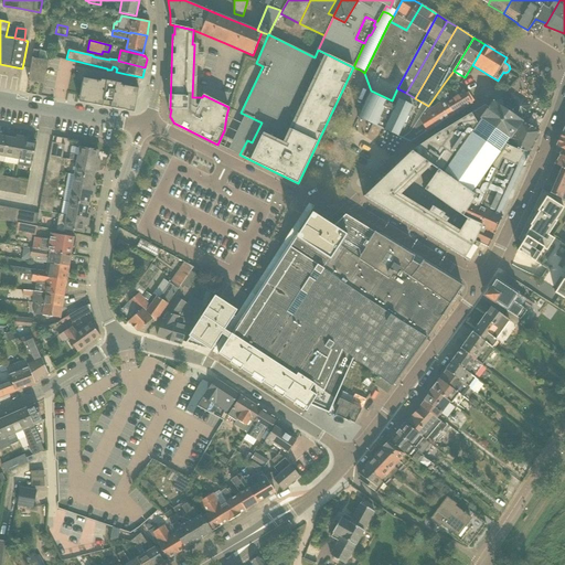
[(44,84),(48,62),(49,53),(33,51),(29,81),(44,84)]
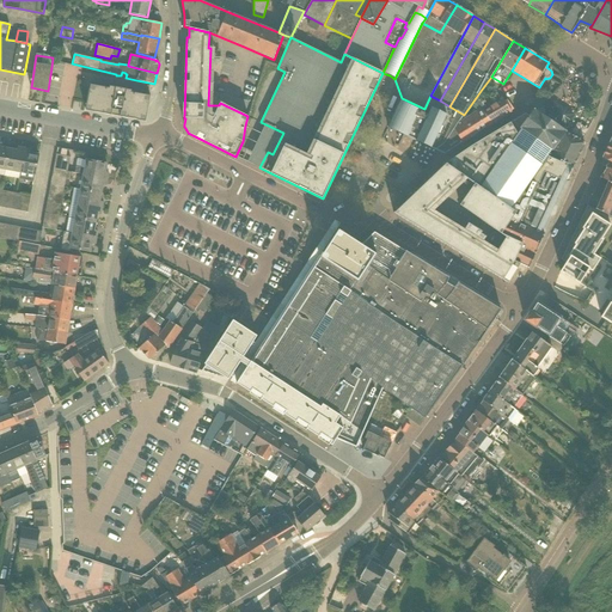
[(87,102),(89,102),(95,111),(95,112),(136,121),(138,120),(147,112),(151,96),(148,96),(150,86),(134,84),(133,91),(110,86),(110,89),(91,85),(90,90),(87,102)]
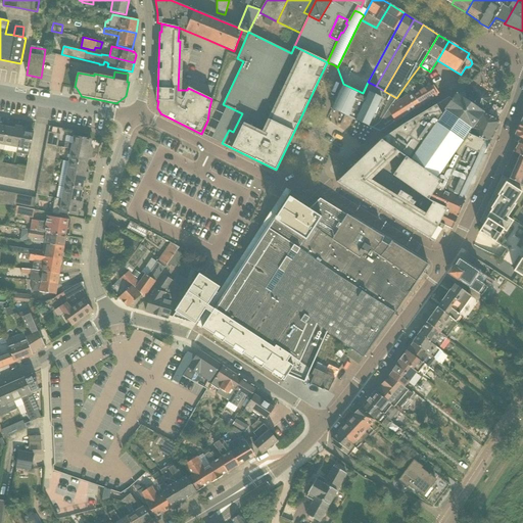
[(363,93),(343,84),(332,108),(381,131),(385,129),(379,124),(393,103),(396,98),(384,91),(376,86),(368,82),(363,93)]
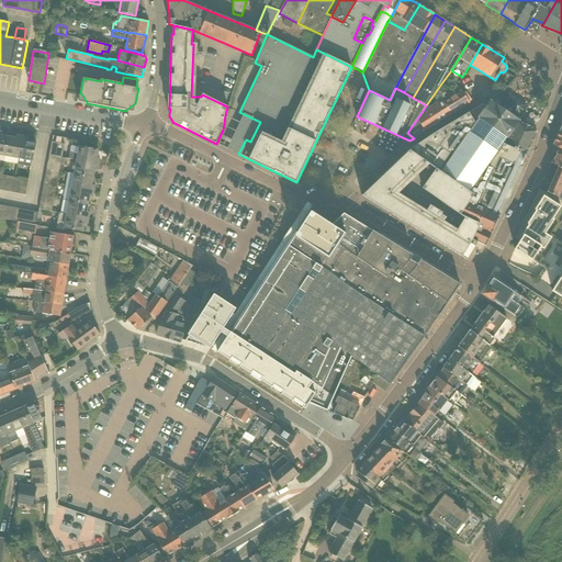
[(452,113),(470,102),(461,90),(444,103),(452,113)]
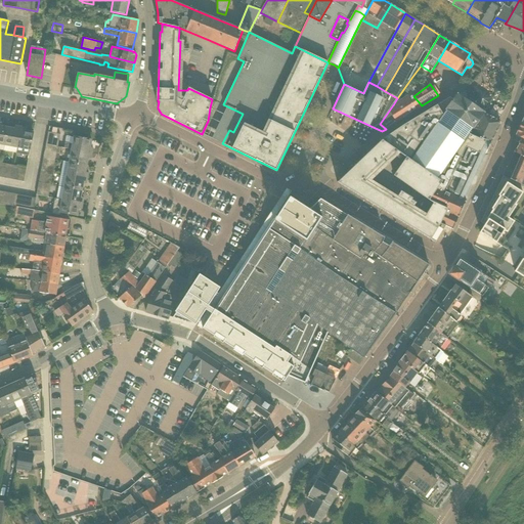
[(386,129),(404,117),(422,105),(413,96),(412,94),(395,105),(394,103),(380,124),(386,129)]
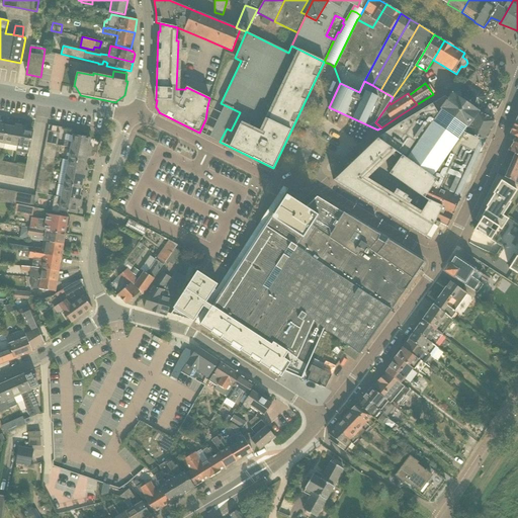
[(479,111),(468,104),(470,101),(464,97),(462,100),(452,93),(448,98),(442,108),(466,125),(479,111)]
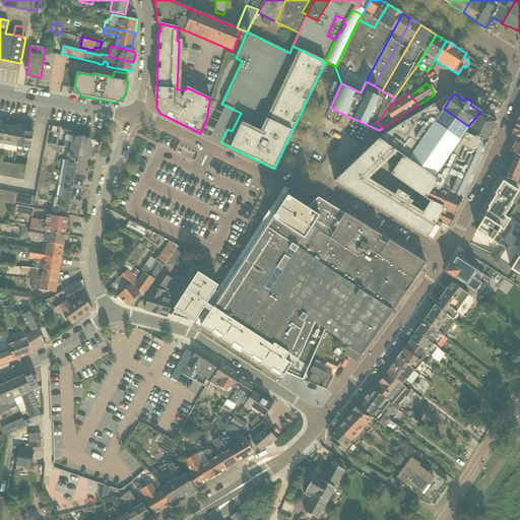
[(477,138),(477,139),(465,132),(468,126),(444,109),(450,99),(448,98),(447,96),(442,100),(409,119),(401,124),(379,138),(334,181),(432,241),(442,224),(449,228),(462,200),(463,200),(483,154),(481,154),(488,142),(477,138)]
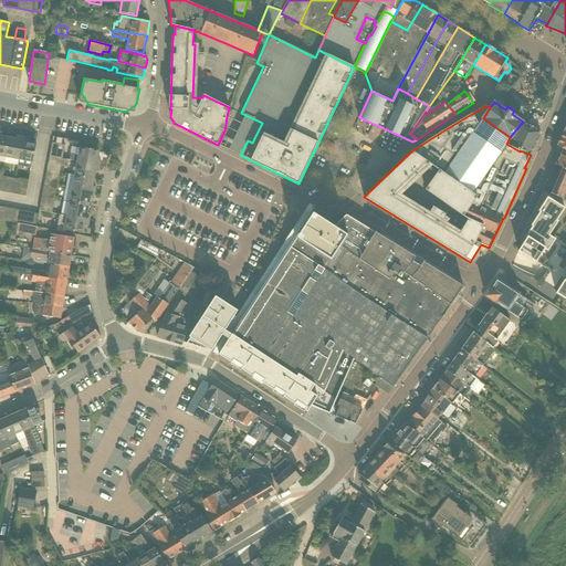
[(355,130),(365,135),(367,130),(370,133),(375,125),(362,118),(355,130)]
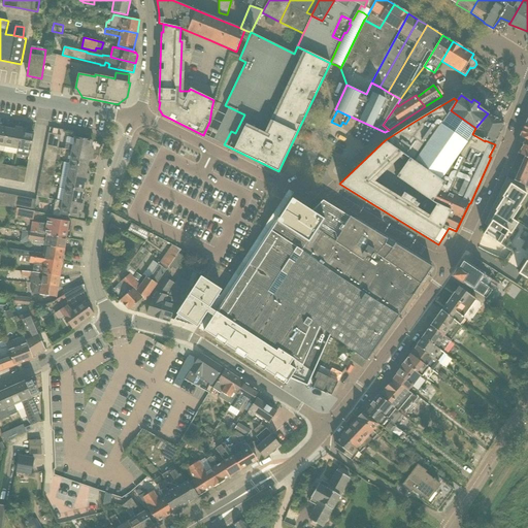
[(504,125),(503,122),(488,113),(475,128),(472,134),(485,141),(485,140),(495,144),(504,125)]
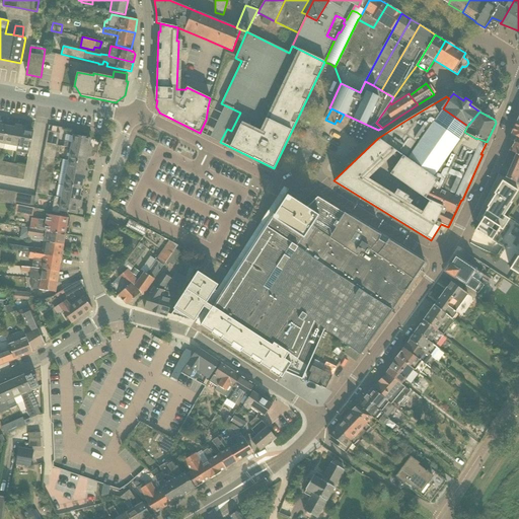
[(518,117),(517,122),(511,134),(512,134),(512,135),(512,136),(511,137),(510,138),(511,140),(514,142),(518,144),(518,117)]
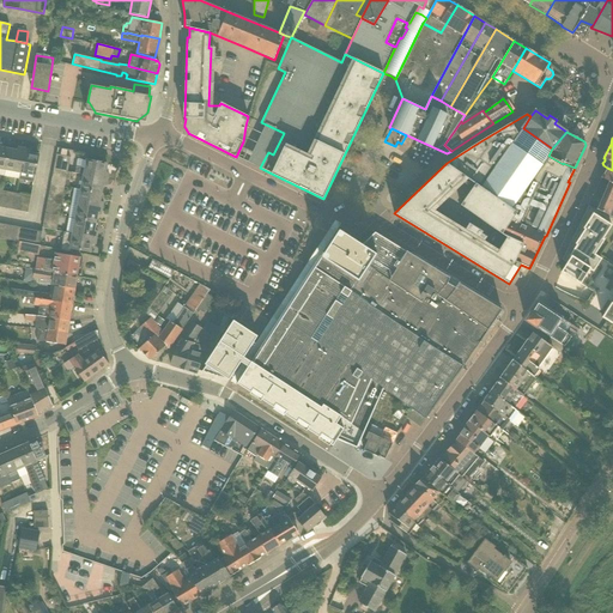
[(8,150),(5,170),(20,173),(20,171),(24,149),(19,147),(18,152),(8,150)]
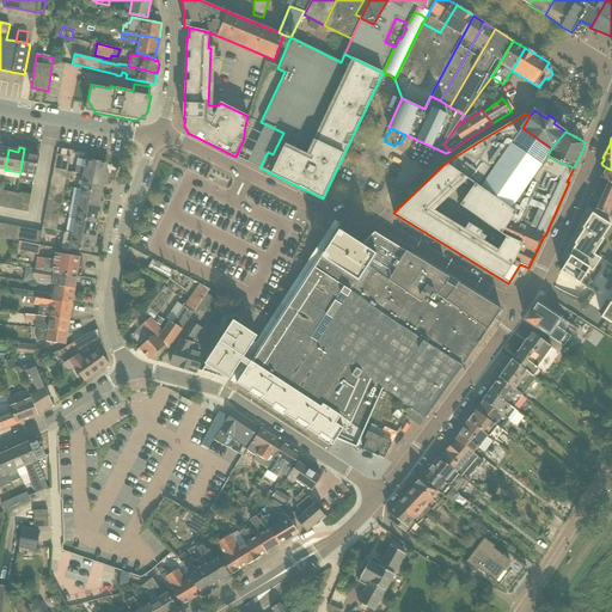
[(40,155),(38,154),(30,153),(30,150),(24,148),(20,171),(36,175),(40,155)]
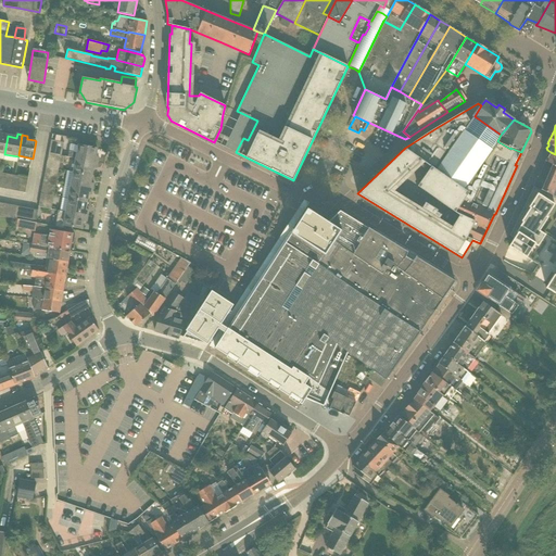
[(61,156),(61,155),(63,150),(64,142),(51,140),(49,154),(61,156)]
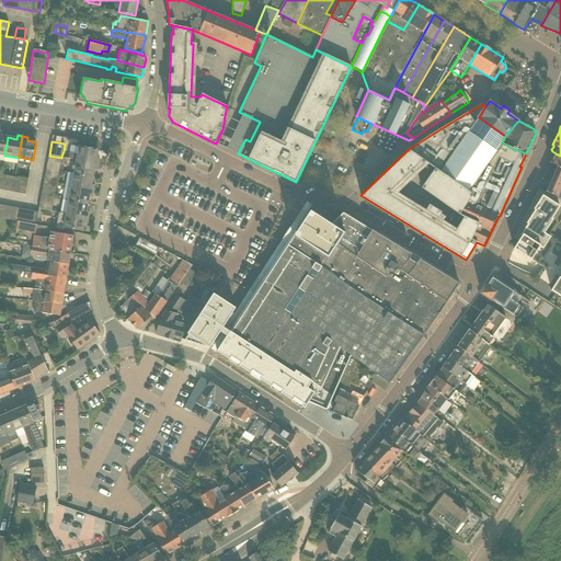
[(98,150),(80,147),(78,155),(70,152),(69,159),(77,160),(77,161),(99,165),(100,159),(96,159),(98,150)]
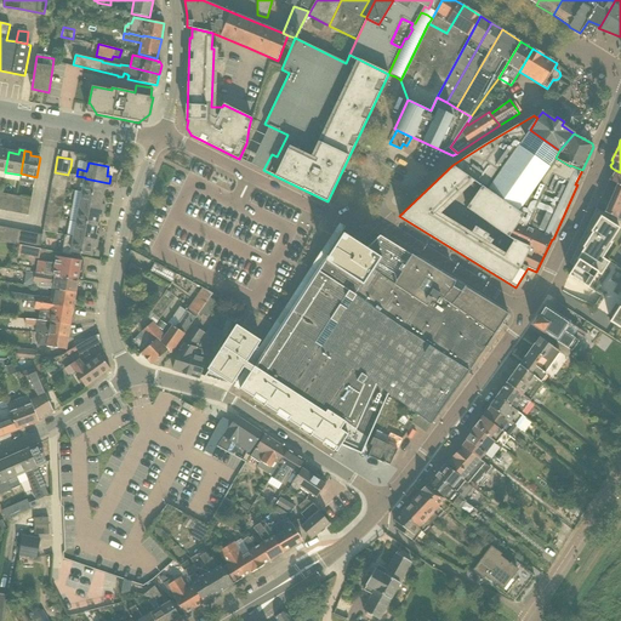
[(620,172),(615,170),(610,181),(620,186),(620,172)]
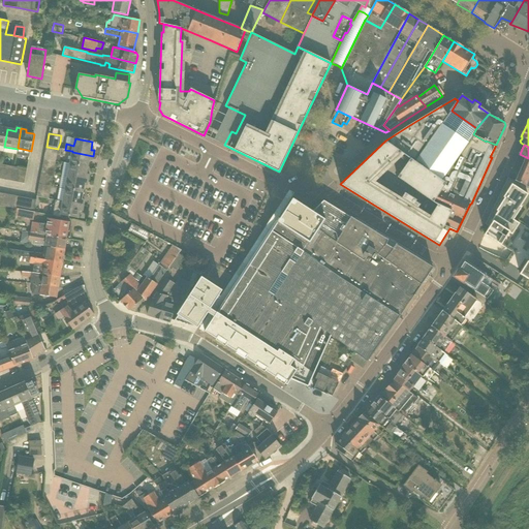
[(58,149),(47,147),(45,153),(57,155),(61,156),(62,149),(58,148),(58,149)]
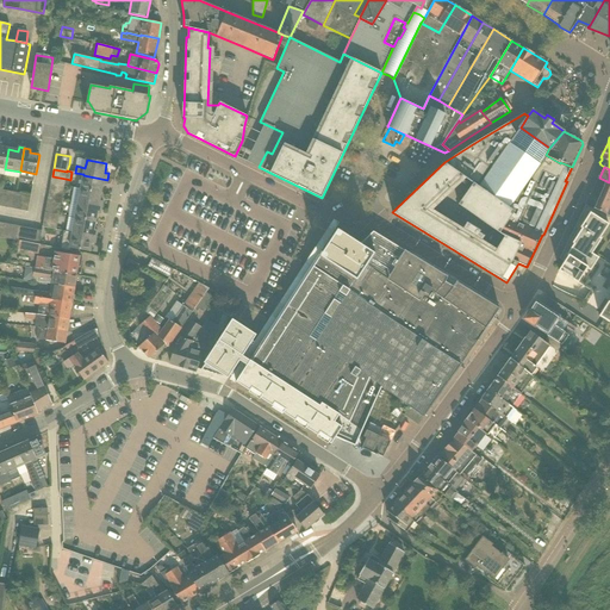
[(106,185),(107,180),(83,175),(81,190),(101,193),(103,184),(106,185)]
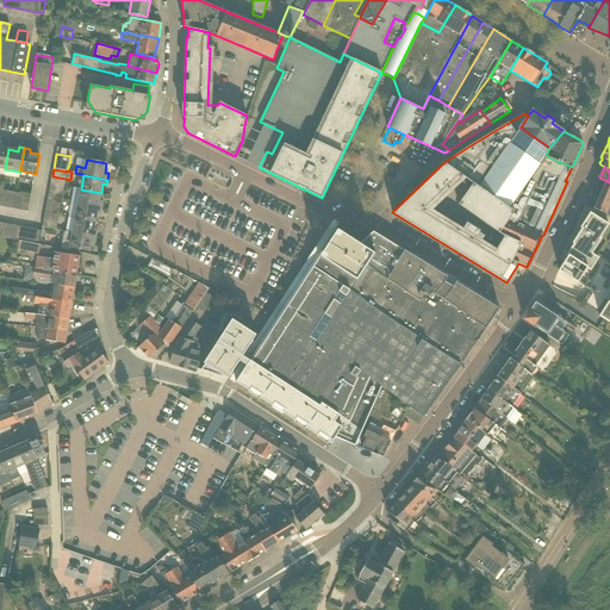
[(53,176),(50,184),(64,187),(66,179),(53,176)]
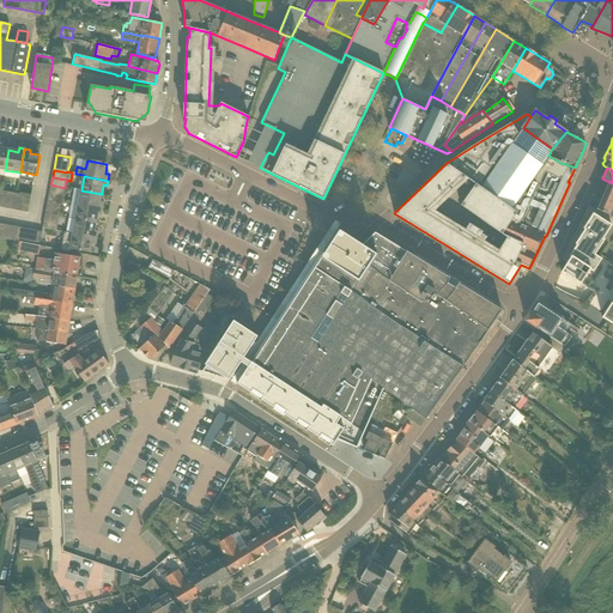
[(612,217),(612,183),(602,178),(589,205),(612,217)]
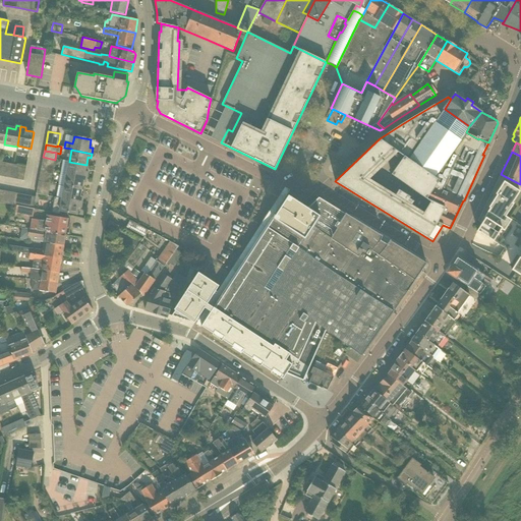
[(41,170),(53,172),(55,160),(43,157),(41,170)]
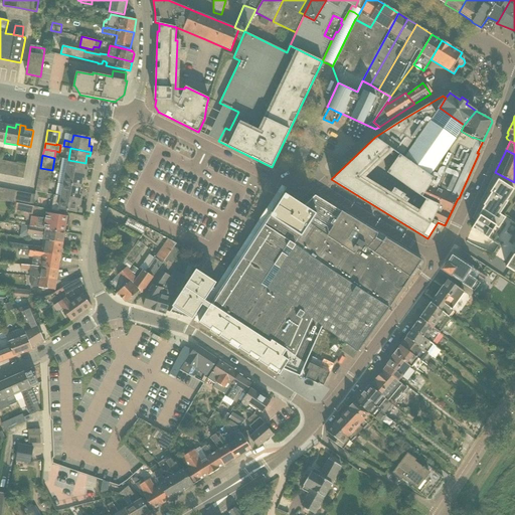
[(86,163),(68,160),(65,172),(86,176),(88,171),(83,170),(86,163)]
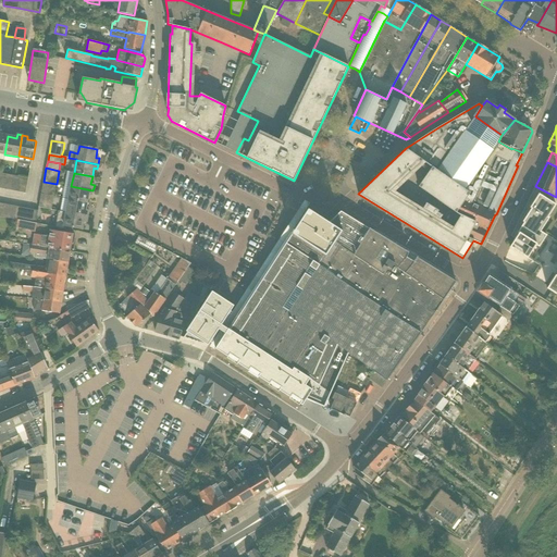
[(8,174),(5,189),(12,190),(14,175),(8,174)]
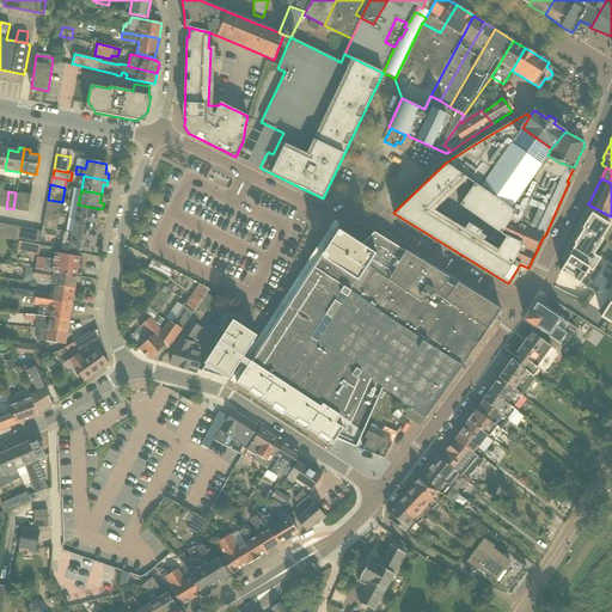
[(16,193),(13,209),(20,210),(24,195),(16,193)]
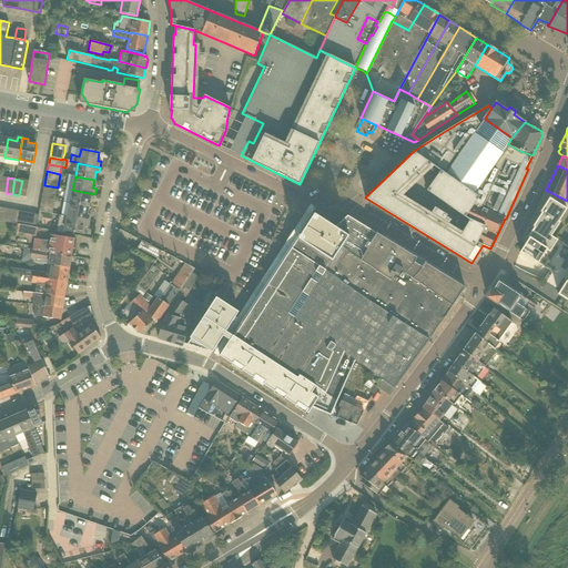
[(26,196),(29,182),(22,181),(19,195),(26,196)]
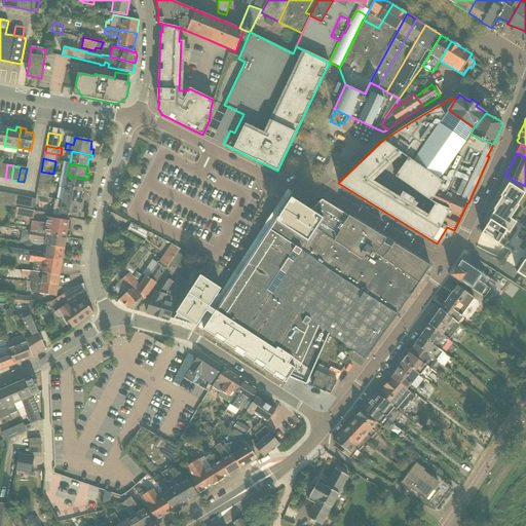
[(39,184),(50,186),(53,174),(41,172),(39,184)]
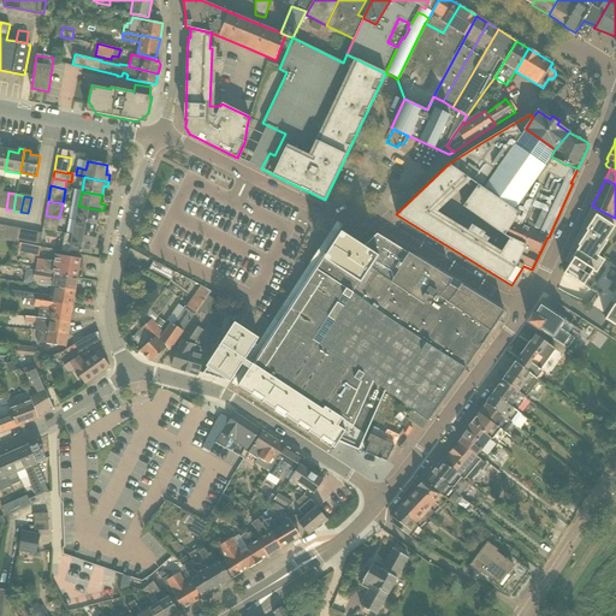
[(78,206),(76,221),(96,225),(98,215),(102,215),(102,211),(78,206)]
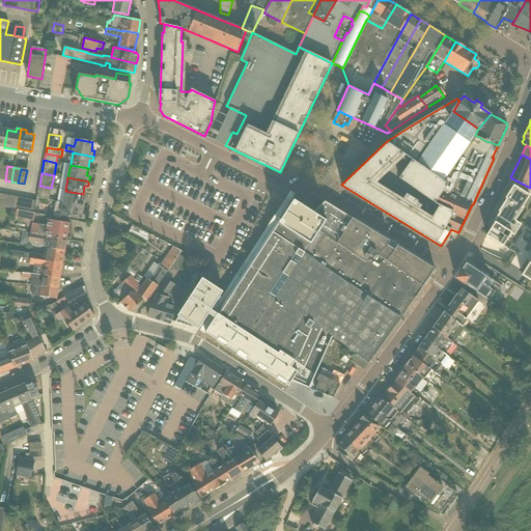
[(530,188),(510,177),(488,222),(493,225),(486,235),(503,246),(510,233),(513,235),(520,225),(530,232),(530,262),(523,276),(530,281),(530,188)]
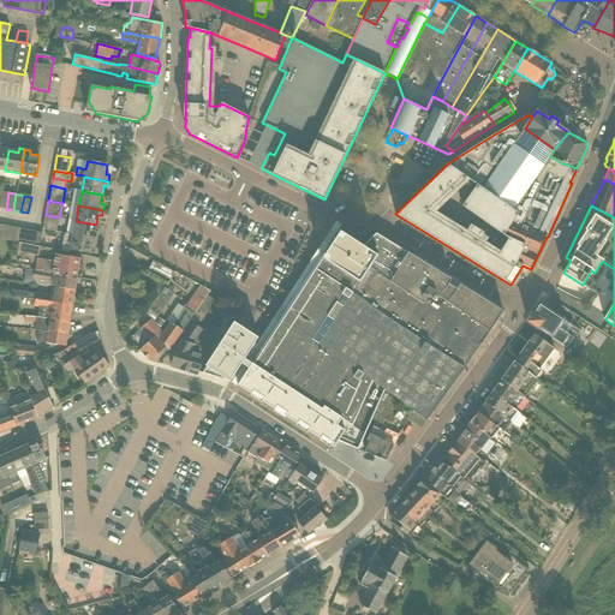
[(59,218),(46,215),(42,228),(57,231),(59,218)]
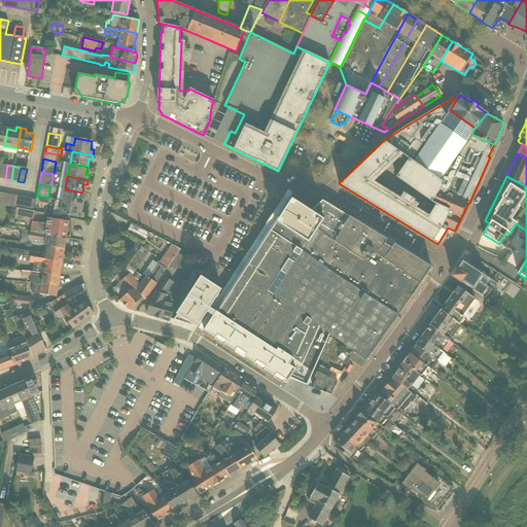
[(81,199),(82,192),(65,189),(63,201),(83,205),(84,200),(81,199)]
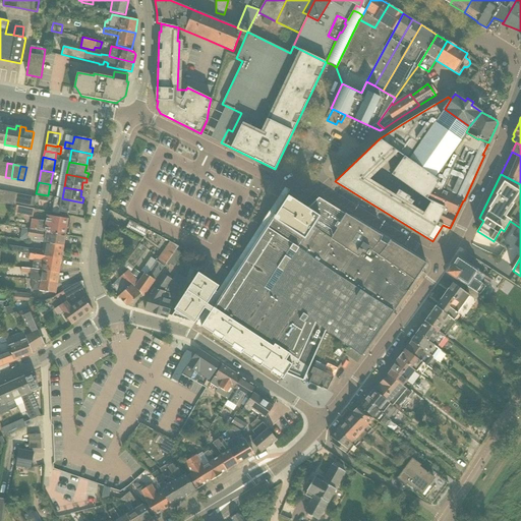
[(11,192),(5,191),(2,204),(9,205),(11,192)]
